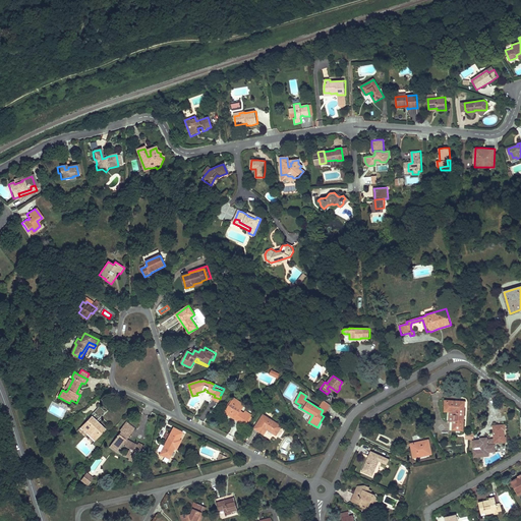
[(240,411),(244,405),(234,399),(232,402),(228,408),(228,409),(225,412),(231,416),(234,418),(238,412),(237,412),(238,410),(240,411)]
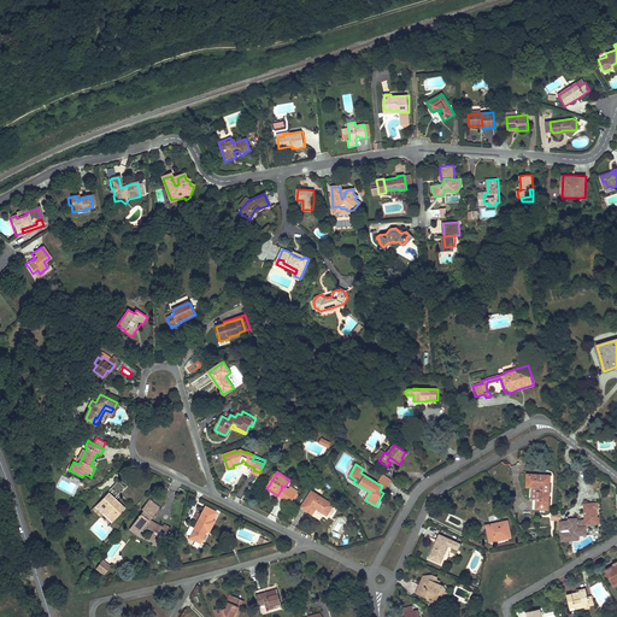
[(383,474),(378,480),(388,485),(391,480),(383,474)]
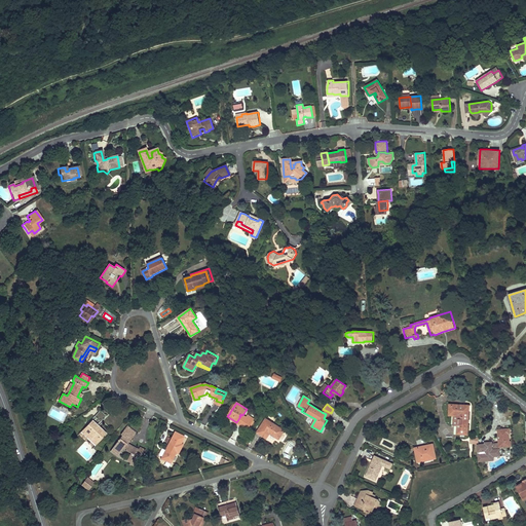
[(458,413),(458,415),(458,418),(457,424),(457,426),(457,434),(467,435),(470,405),(464,405),(464,406),(464,407),(461,406),(455,405),(450,405),(449,412),(458,413)]
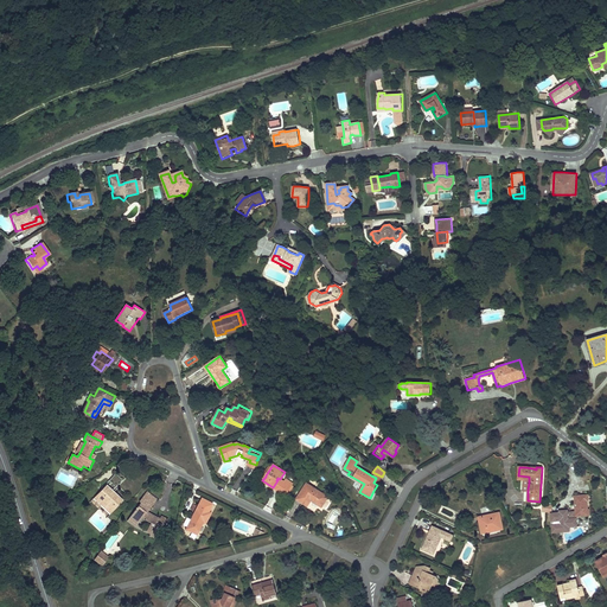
[(62,472),(58,479),(71,485),(74,478),(62,472)]
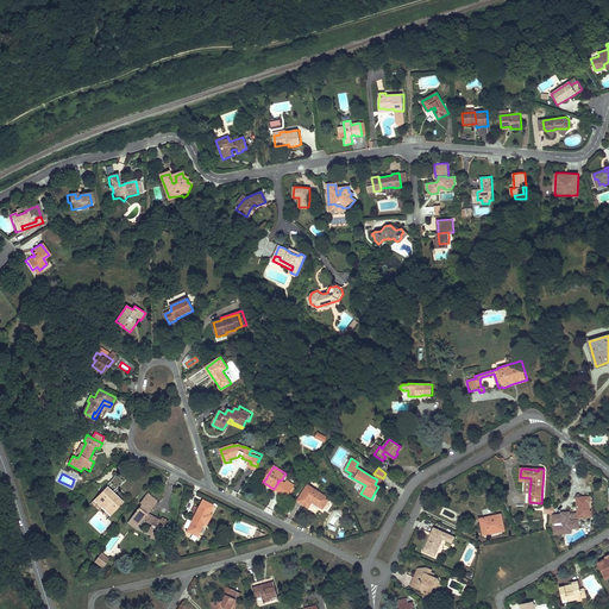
[(119,478),(117,475),(110,483),(117,489),(124,482),(119,478)]
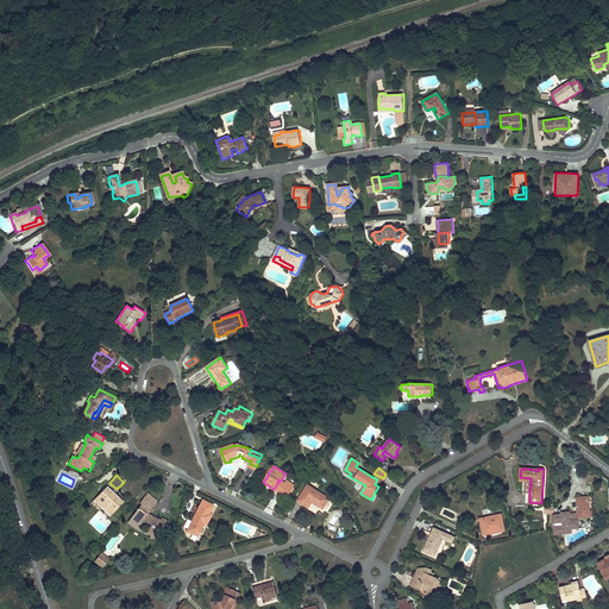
[(280,493),(286,483),(281,481),(278,479),(277,482),(278,482),(274,489),(280,493)]
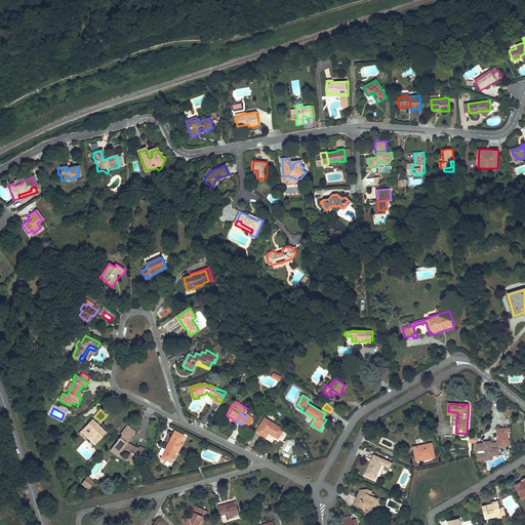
[(246,429),(253,418),(247,414),(246,416),(241,425),(246,429)]
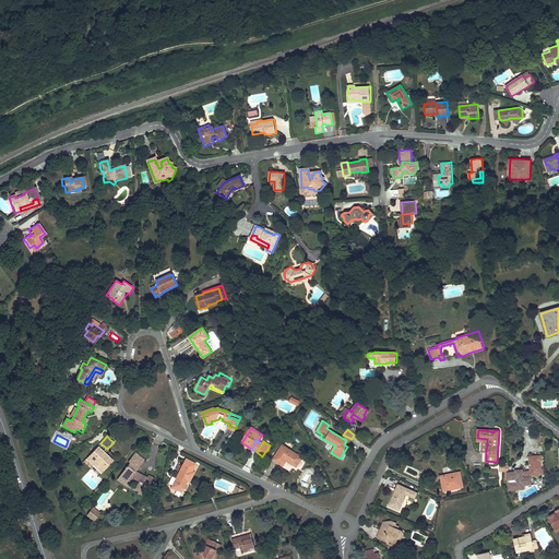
[(301,458),(283,445),(274,460),(280,463),(283,465),(287,460),(297,466),(297,465),(301,459),(301,458)]
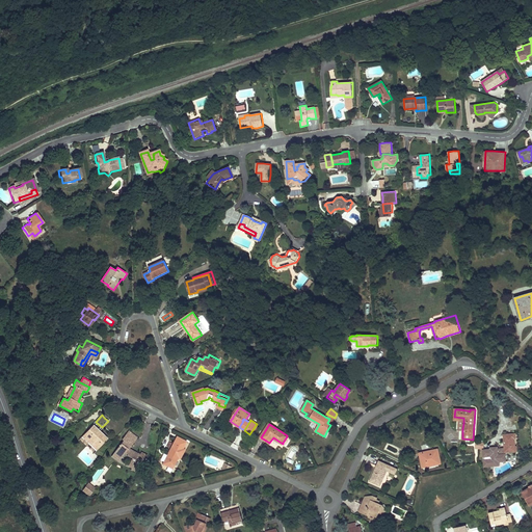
[(108,439),(94,425),(92,426),(107,440),(108,439)]
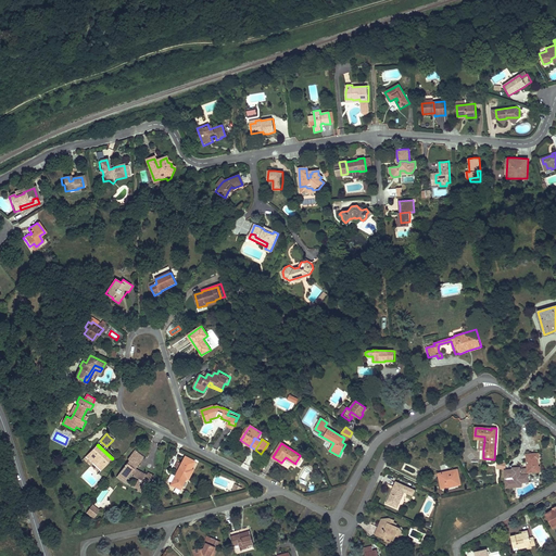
[(112,459),(97,445),(91,450),(92,451),(88,456),(101,469),(105,465),(106,465),(112,459)]
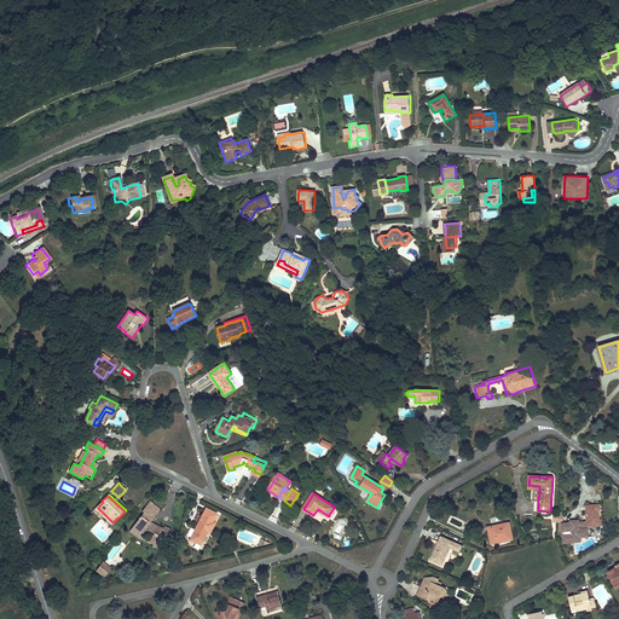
[(155,505),(150,502),(143,510),(144,512),(132,530),(139,534),(145,526),(149,528),(148,530),(154,533),(150,543),(152,544),(151,545),(152,545),(152,547),(157,549),(163,538),(166,538),(168,534),(169,534),(172,530),(165,526),(163,528),(151,522),(160,509),(155,505)]
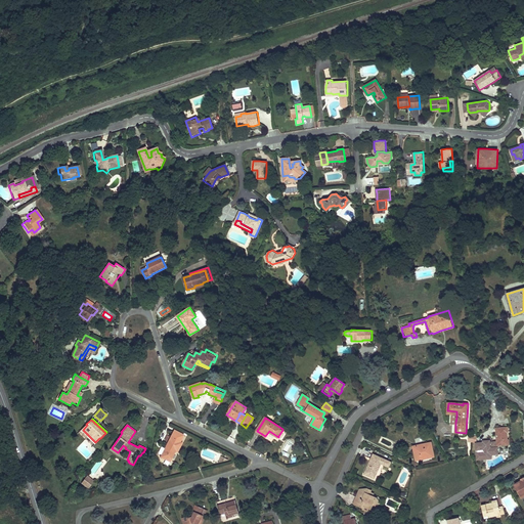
[(508,432),(508,428),(503,428),(496,428),(497,445),(509,444),(509,440),(507,440),(507,432),(508,432)]
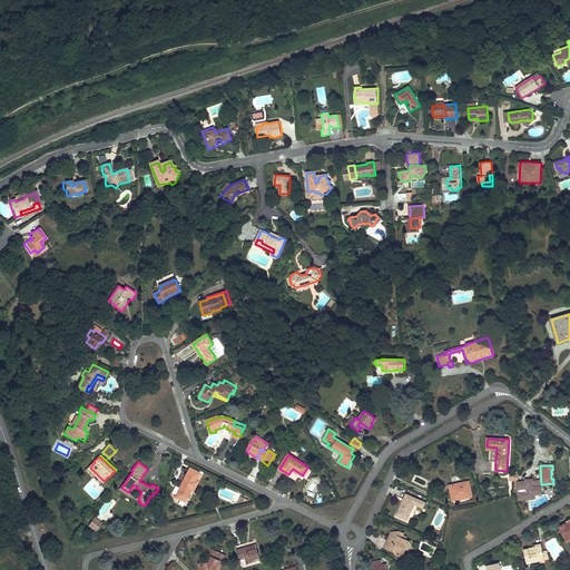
[(104,481),(90,468),(88,469),(102,483),(104,481)]
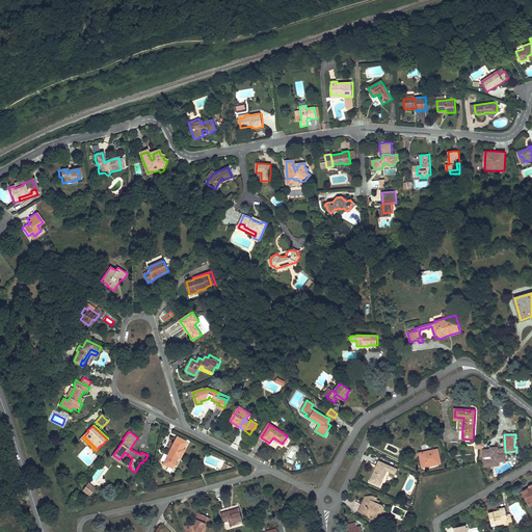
[(178,436),(163,463),(173,469),(178,458),(180,459),(188,442),(184,440),(178,436)]
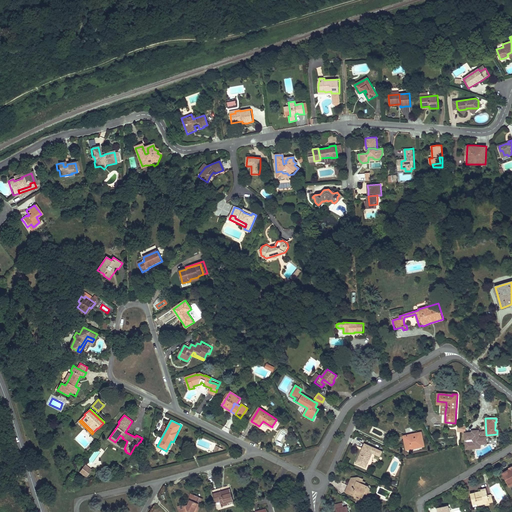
[(480,432),(465,433),(465,440),(472,440),(472,442),(465,443),(466,450),(481,449),(481,445),(487,445),(487,437),(480,437),(480,432)]
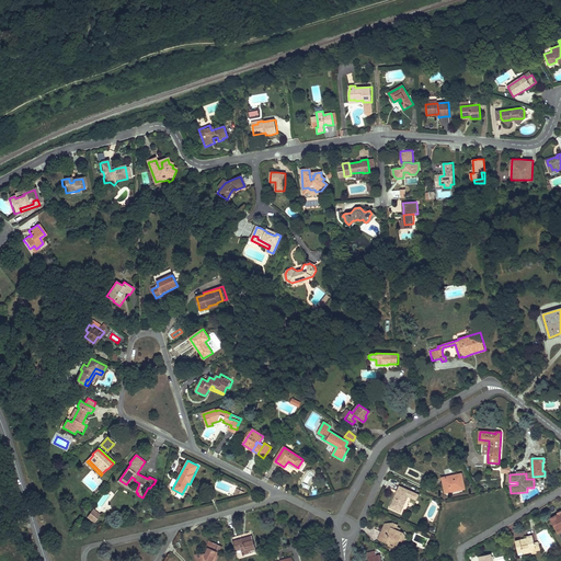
[(465,489),(461,474),(448,477),(443,478),(446,493),(465,489)]
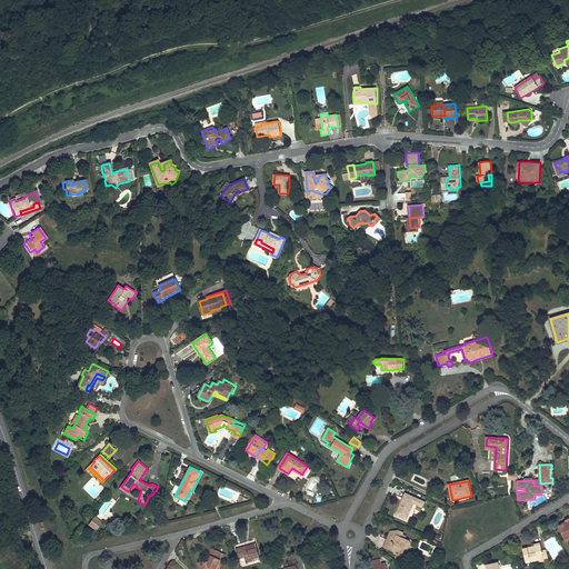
[(90,482),(85,488),(96,498),(100,492),(90,482)]
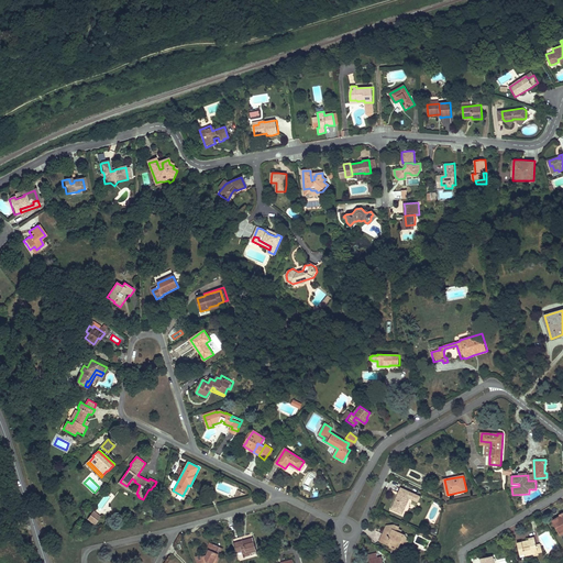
[(218,483),(216,489),(228,494),(231,487),(218,483)]
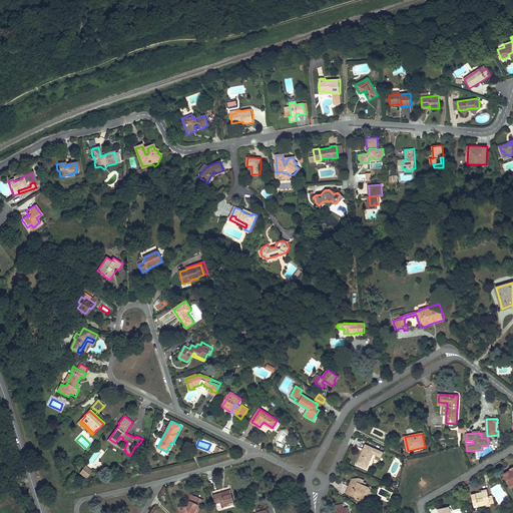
[(384,452),(366,444),(359,458),(356,465),(367,469),(373,455),(381,458),(384,452)]
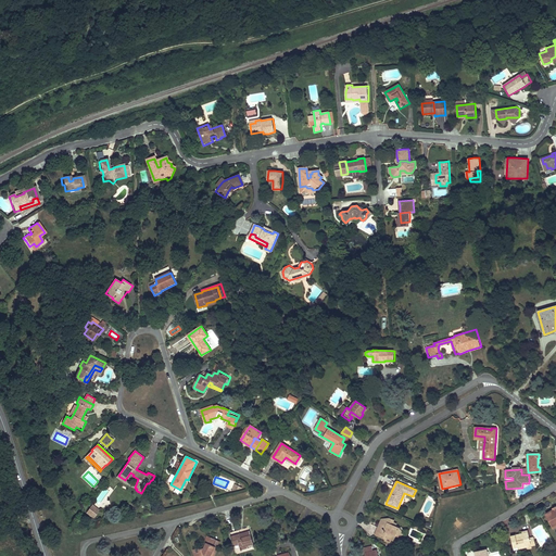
[(110,493),(105,490),(97,501),(101,504),(110,493)]
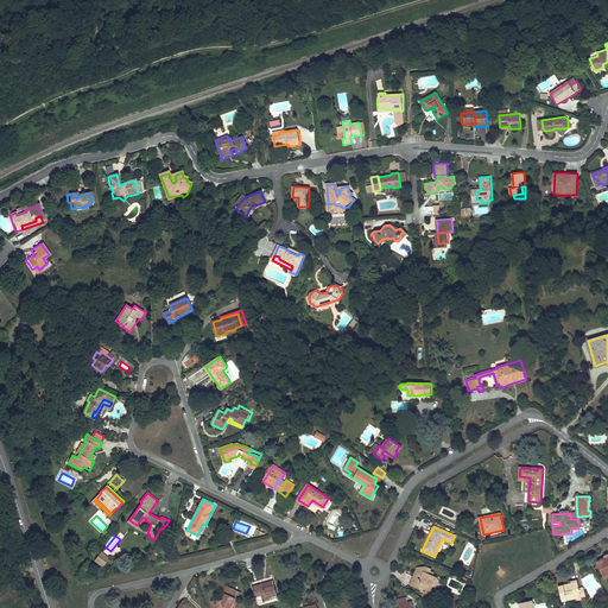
[(102,567),(108,558),(100,552),(97,556),(101,559),(99,564),(102,567)]
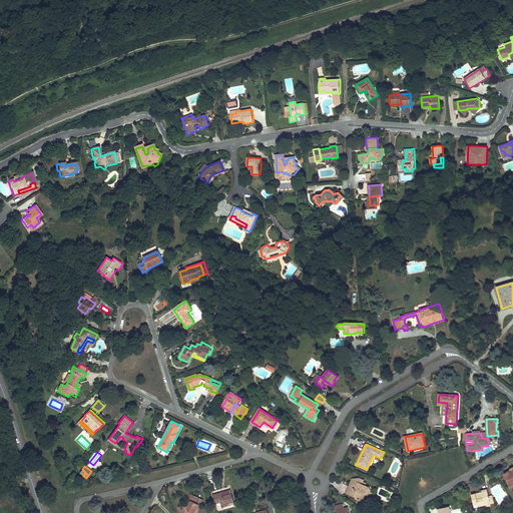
[(357,479),(356,478),(352,482),(351,484),(355,486),(356,487),(355,488),(358,491),(356,494),(348,490),(347,494),(355,498),(355,499),(360,501),(361,499),(363,495),(365,493),(367,495),(368,496),(373,492),(370,486),(368,488),(366,485),(366,483),(363,482),(364,480),(360,478),(357,479)]
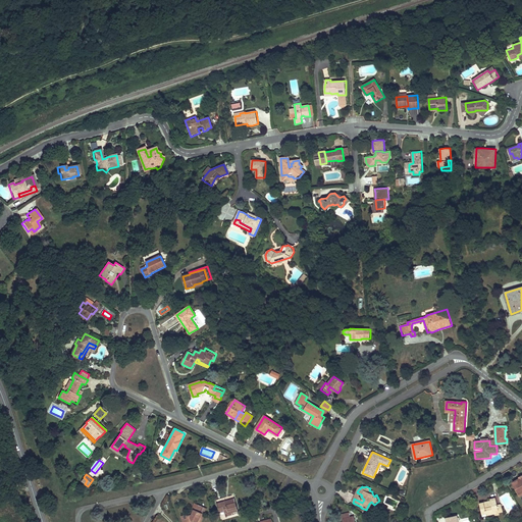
[(361,494),(357,492),(356,494),(354,499),(362,503),(364,500),(361,497),(362,496),(361,494)]
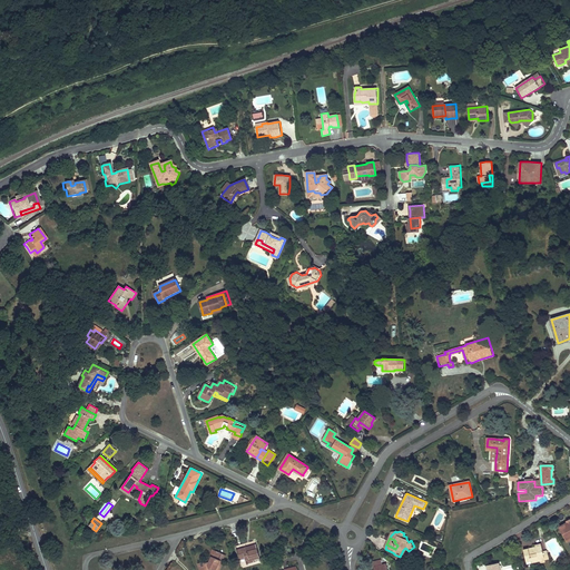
[(261,558),(257,544),(247,548),(246,543),(242,544),(236,547),(239,559),(246,558),(248,563),(254,561),(254,560),(261,558)]
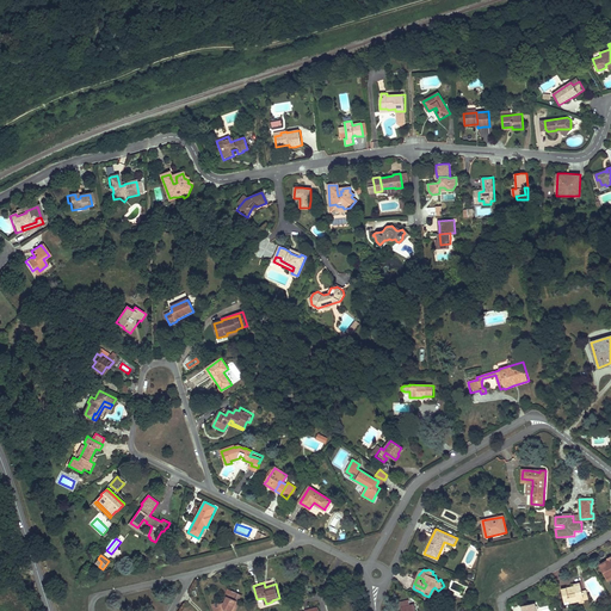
[(582,591),(581,585),(574,586),(571,587),(566,588),(569,602),(584,598),(584,600),(588,599),(586,591),(582,591)]
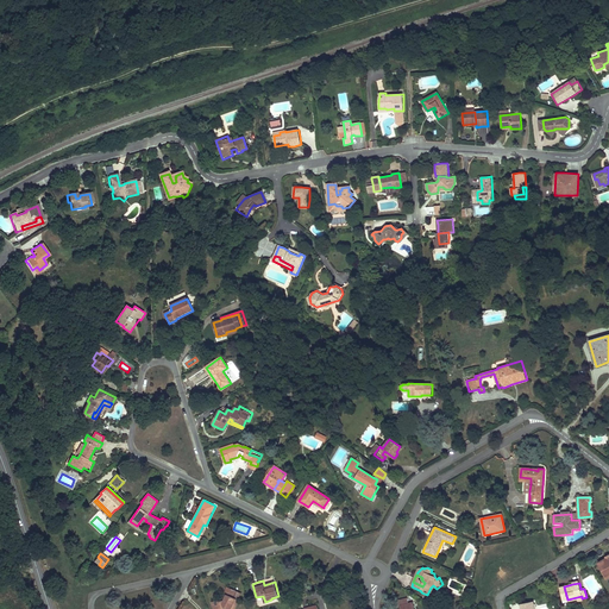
[(582,598),(582,596),(567,600),(564,586),(560,588),(563,602),(582,598)]
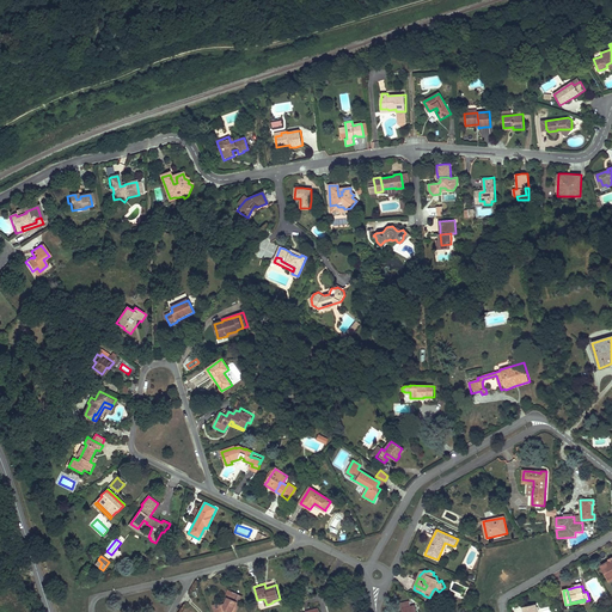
[(238,610),(240,604),(240,603),(243,597),(239,595),(232,592),(228,591),(226,597),(228,598),(225,604),(224,604),(222,604),(221,603),(213,605),(215,611),(224,611),(227,611),(228,611),(232,611),(234,607),(238,610)]
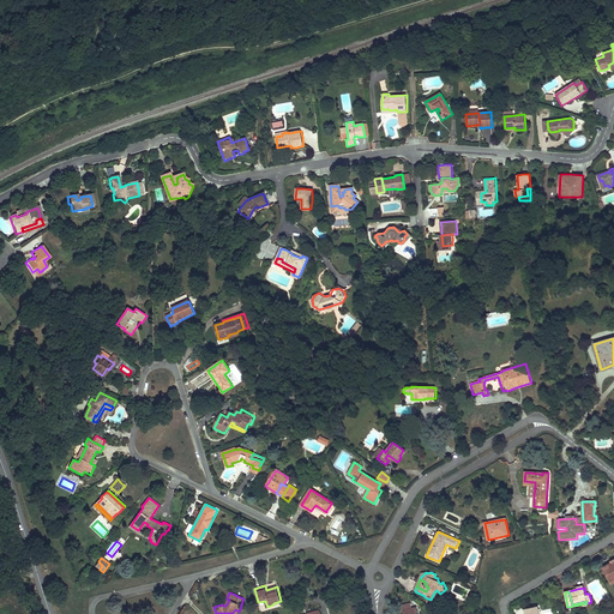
[(411,608),(410,603),(402,606),(403,613),(416,613),(416,608),(411,608)]
